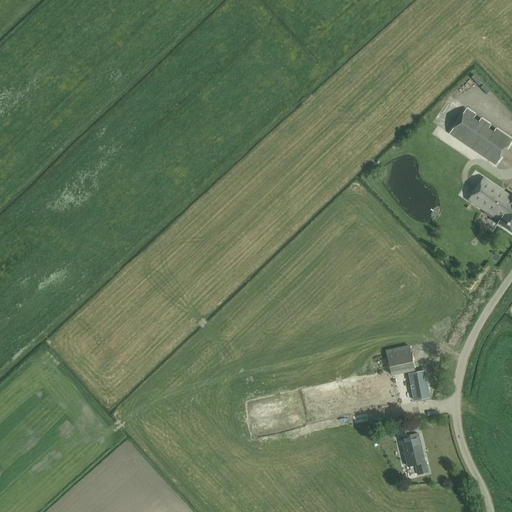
[(511,139),(466,109),(449,134),(495,165),(511,141),(511,139)]
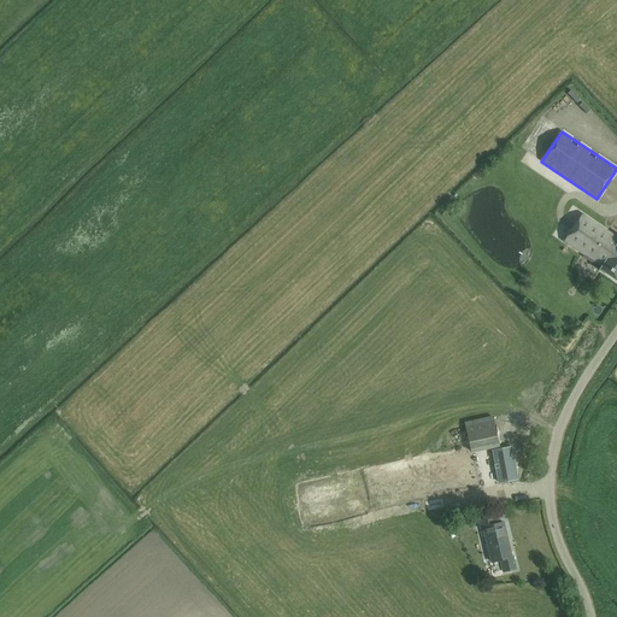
[(616,239),(582,216),(564,241),(585,254),(587,251),(605,262),(600,269),(600,270),(616,281),(616,280),(616,239)]
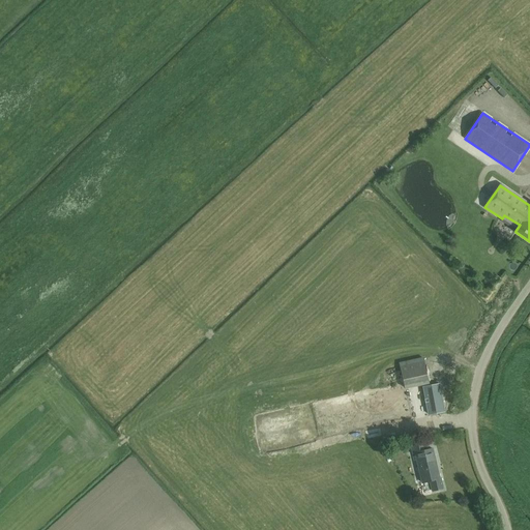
[(399,364),(401,372),(404,387),(404,388),(428,383),(422,359),(399,364)]
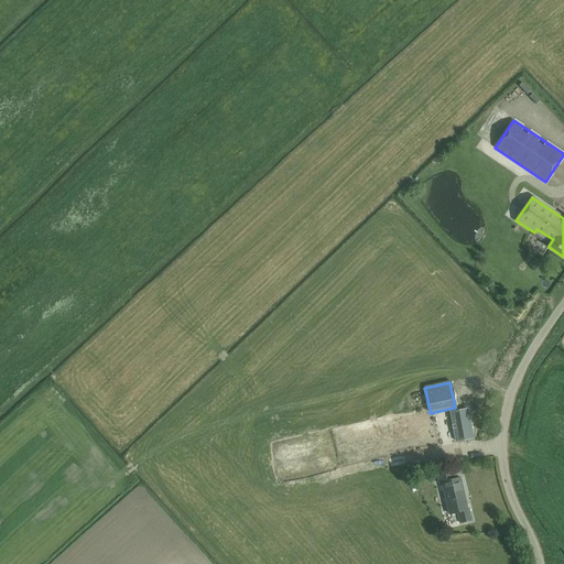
[(457,397),(459,409),(466,408),(463,394),(457,397)]
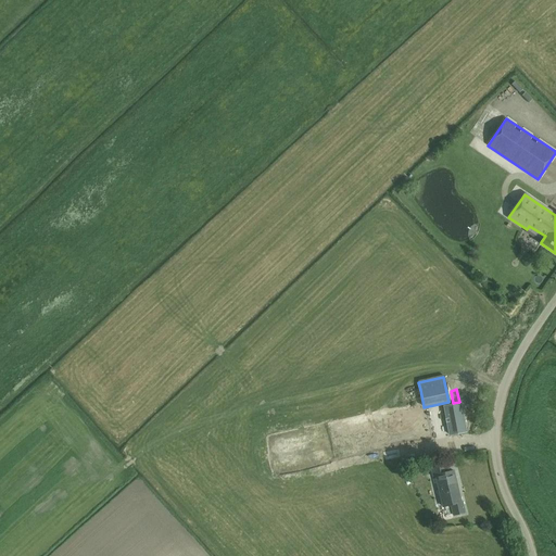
[(446,419),(446,422),(450,436),(456,433),(456,434),(458,433),(466,432),(460,404),(444,406),(446,419)]
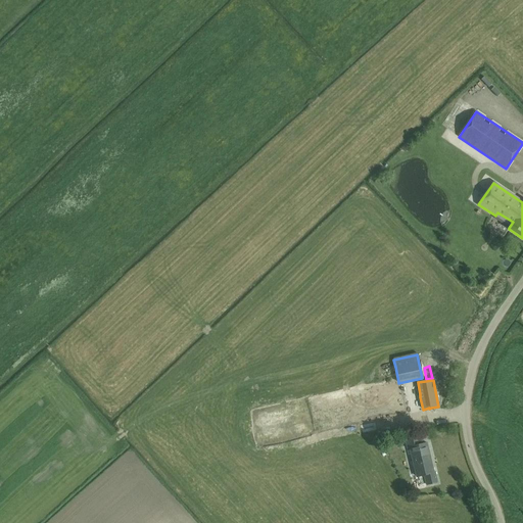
[(434,473),(432,473),(429,461),(430,461),(426,443),(420,444),(419,438),(406,441),(408,448),(410,448),(416,477),(424,475),(425,483),(436,481),(434,473)]
